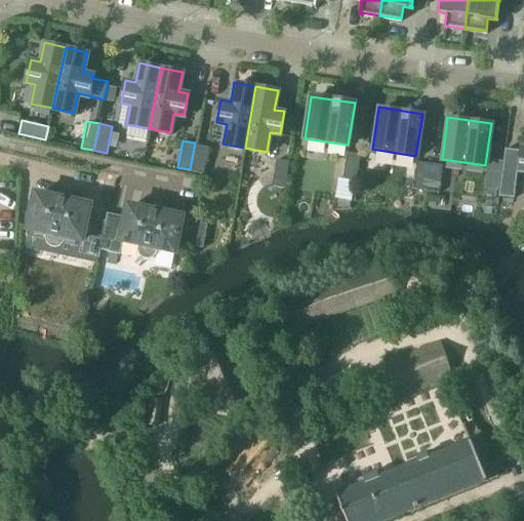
[(195,143),(190,169),(203,171),(208,145),(195,143)]
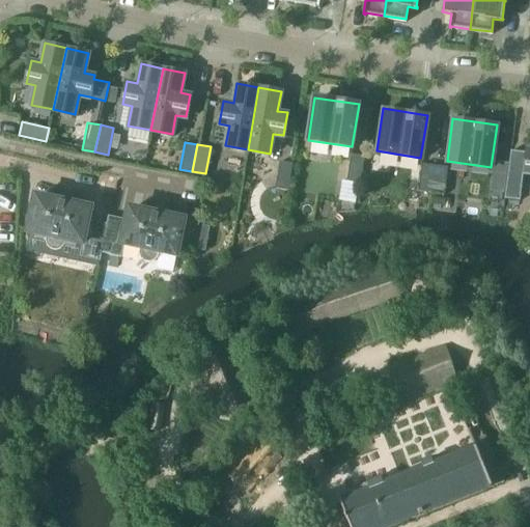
[(510,148),(505,197),(519,198),(522,171),(525,171),(529,171),(529,148),(527,148),(527,150),(510,148)]
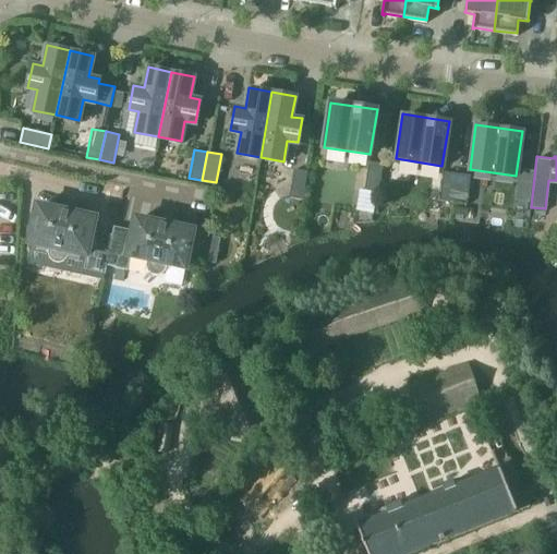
[(364,188),(377,190),(382,161),(368,159),(364,188)]
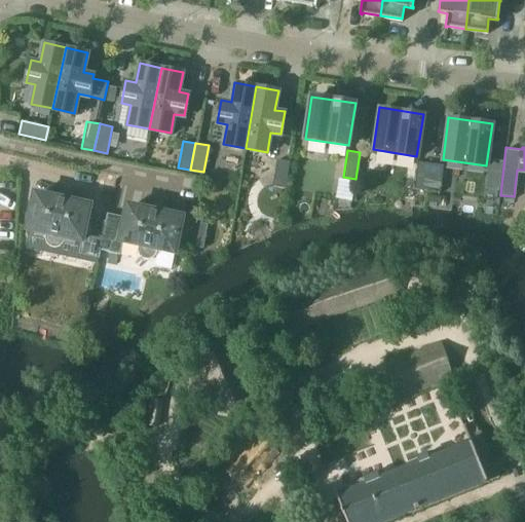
[(271,184),(285,186),(289,160),(276,157),(271,184)]
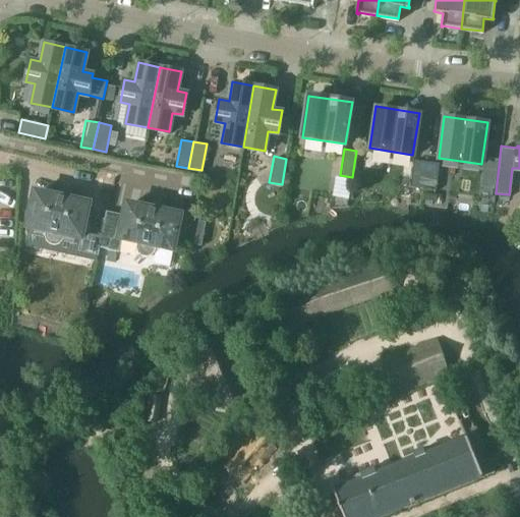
[(485,157),(482,184),(494,185),(497,159),(485,157)]
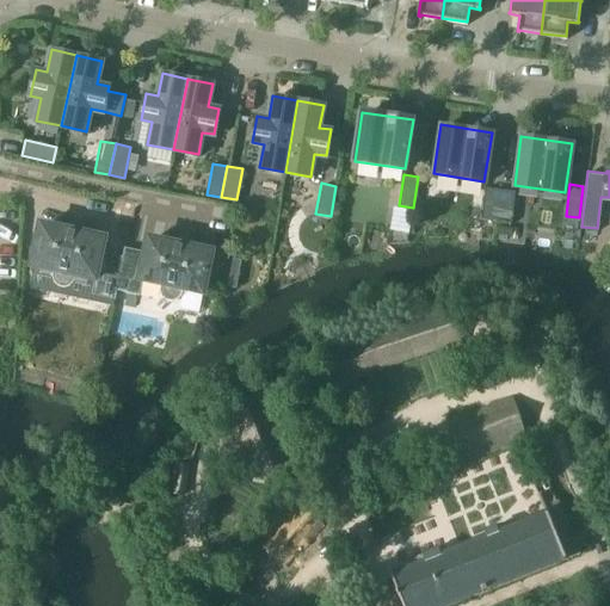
[(480,217),(495,220),(499,187),(485,186),(480,217)]
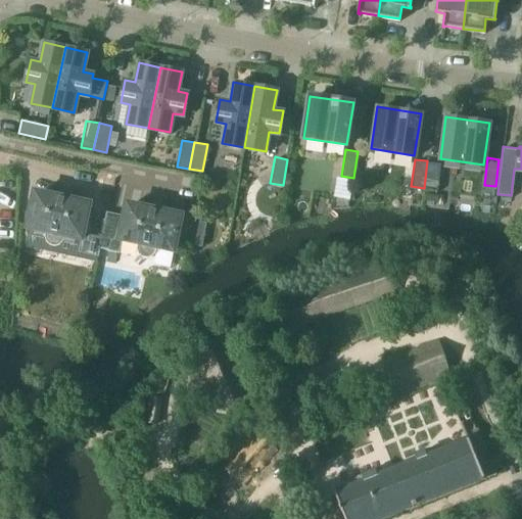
[(427,160),(424,188),(436,189),(440,162),(427,160)]
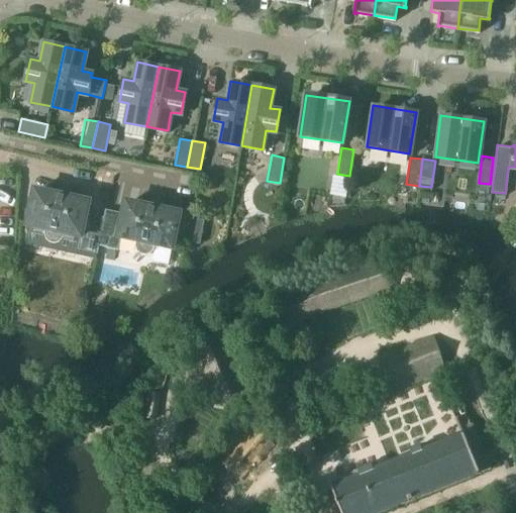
[(77,247),(96,251),(105,208),(103,216),(86,212),(88,201),(34,190),(27,224),(45,228),(44,232),(45,237),(49,240),(54,241),(59,240),(62,236),(63,231),(80,235),(77,247)]
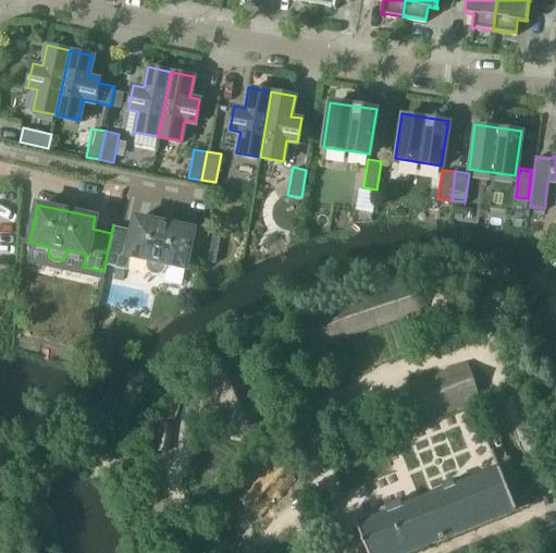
[(207,213),(193,210),(190,223),(205,226),(207,213)]
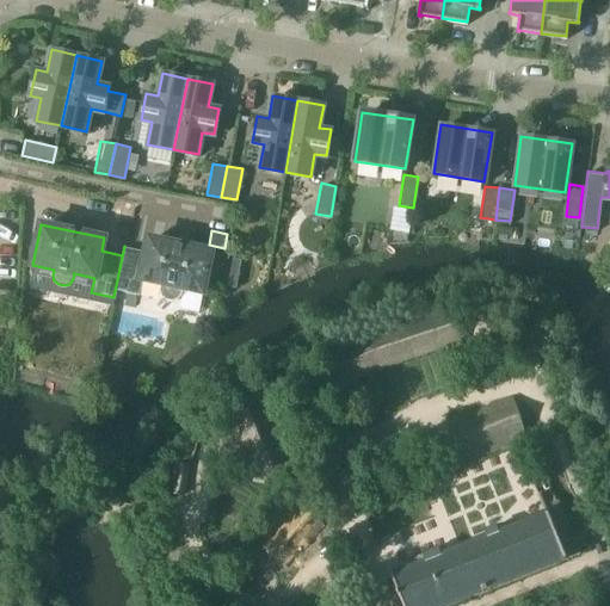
[(124,246),(114,297),(115,297),(116,288),(139,292),(141,278),(161,283),(160,289),(161,294),(166,298),(171,300),(177,297),(180,292),(182,288),(203,292),(211,252),(148,237),(146,251),(124,246)]
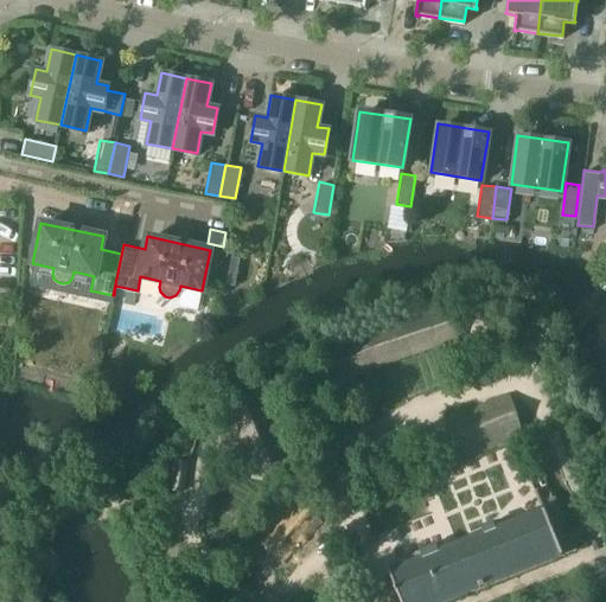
[(227,257),(222,283),(234,286),(237,260),(227,257)]
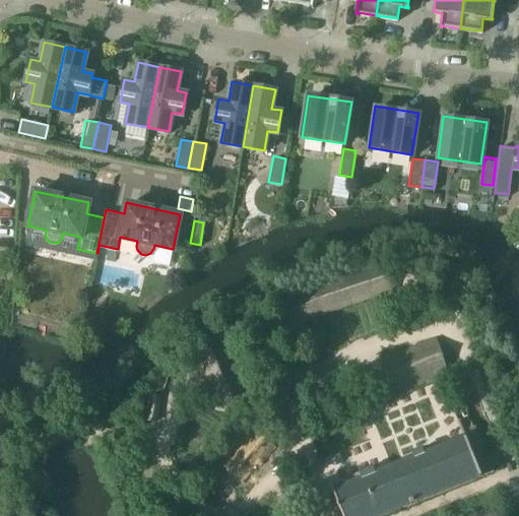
[(274,303),(284,330),(393,289),(383,262),(274,303)]
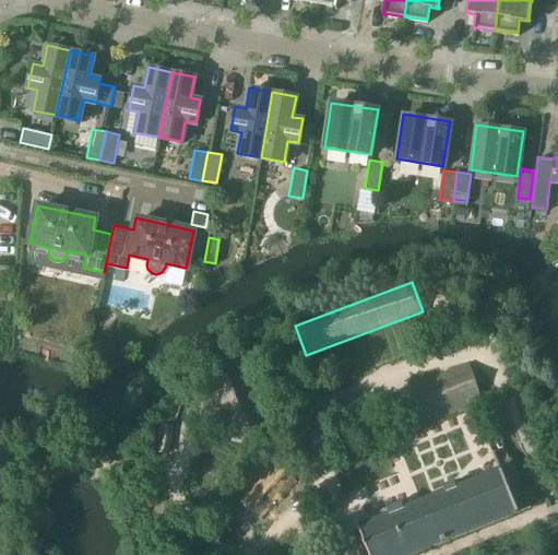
[(470,365),(407,389),(422,424),(483,400),(470,365)]
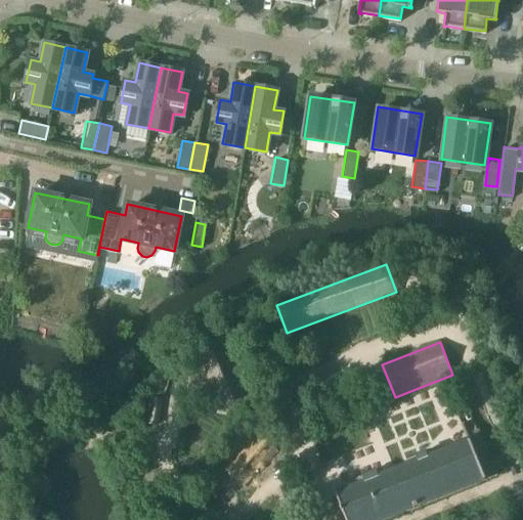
[(218,345),(201,352),(225,407),(243,399),(218,345)]
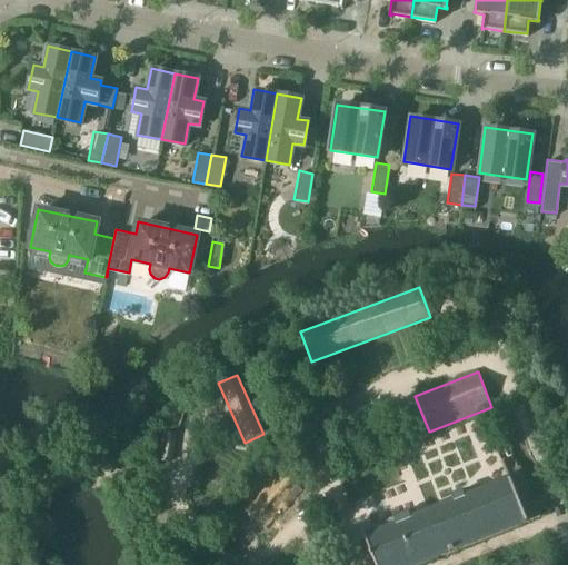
[(176,458),(177,455),(179,432),(178,429),(175,427),(169,427),(163,428),(160,430),(158,434),(156,456),(159,459),(163,462),(169,462),(175,461),(176,458)]
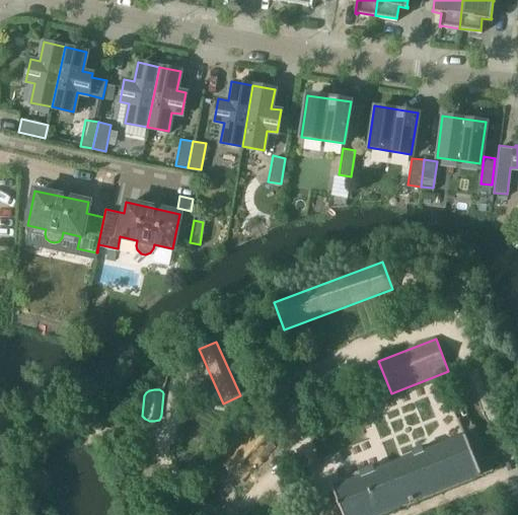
[(379,514),(478,475),(464,439),(334,492),(343,514),(379,514)]
